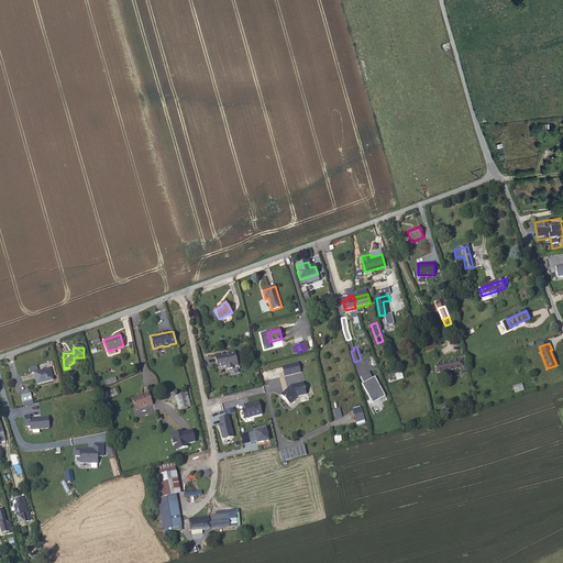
[(238,365),(234,352),(230,353),(229,355),(227,355),(227,354),(224,354),(223,353),(214,355),(218,368),(227,366),(228,368),(229,370),(232,368),(233,367),(233,366),(238,365)]
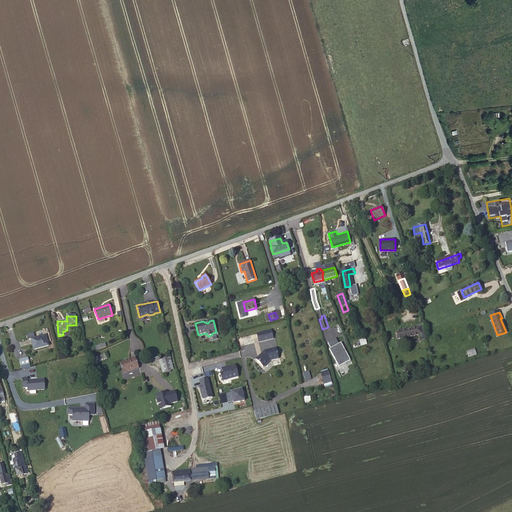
[(419,335),(417,328),(396,332),(397,339),(419,335)]
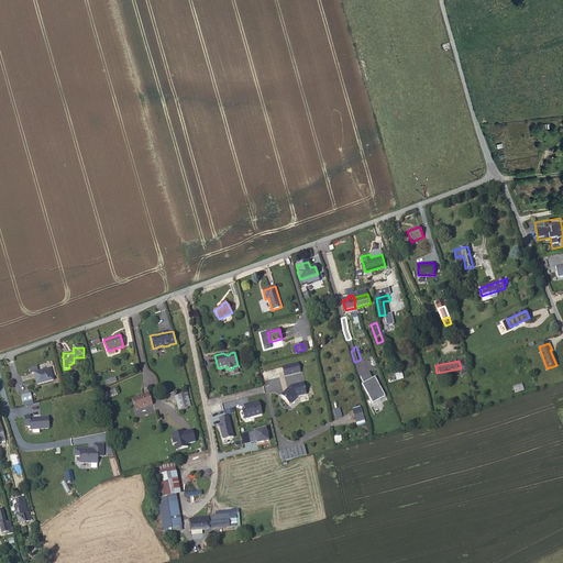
[(284,366),(286,376),(301,372),(299,363),(284,366)]
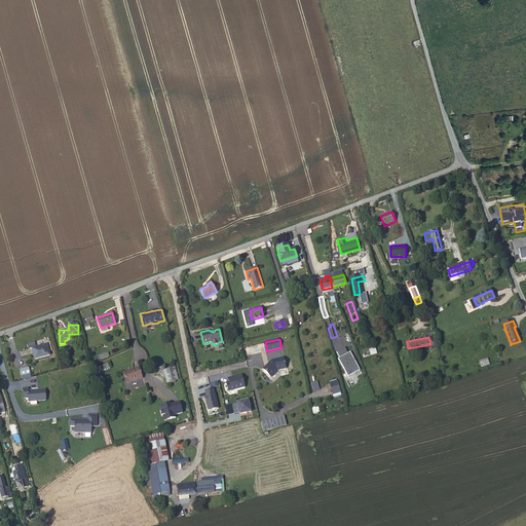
[(35,360),(49,355),(47,344),(32,348),(35,360)]
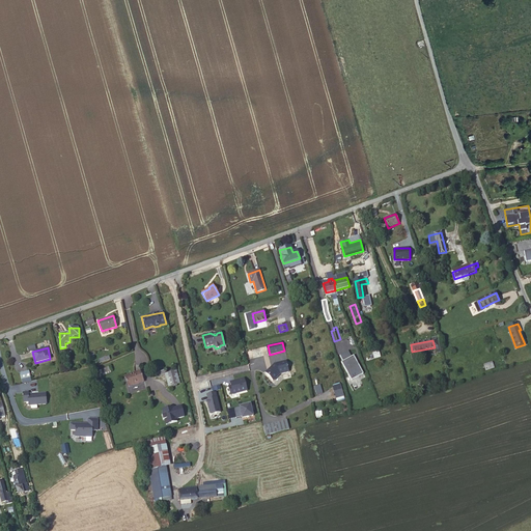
[(339,355),(352,379),(363,373),(354,355),(352,356),(348,350),(339,355)]
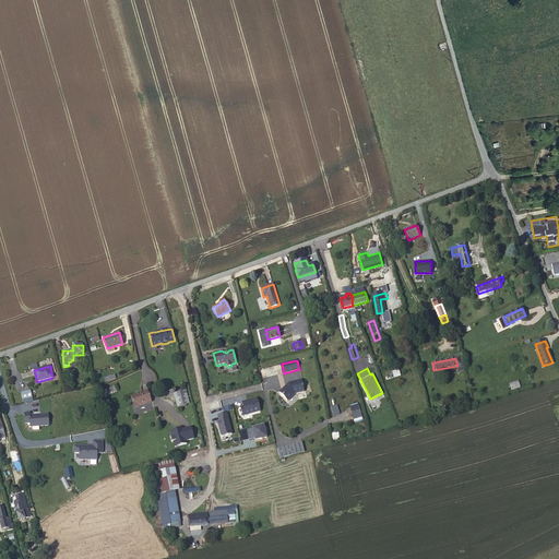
[(292,382),(281,393),(289,402),(297,393),(305,391),(302,380),(292,382)]
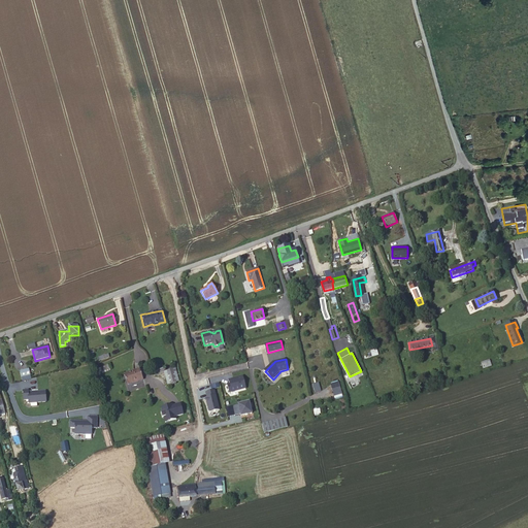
[(101,374),(111,369),(108,364),(98,368),(101,374)]
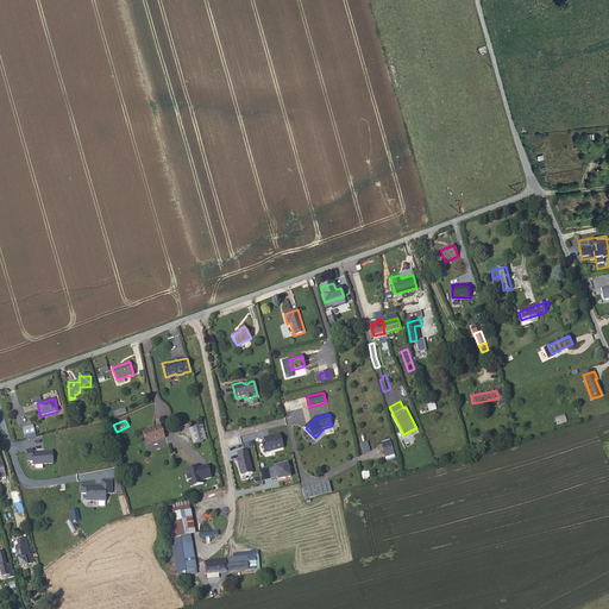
[(189,422),(175,427),(177,434),(192,428),(189,422)]
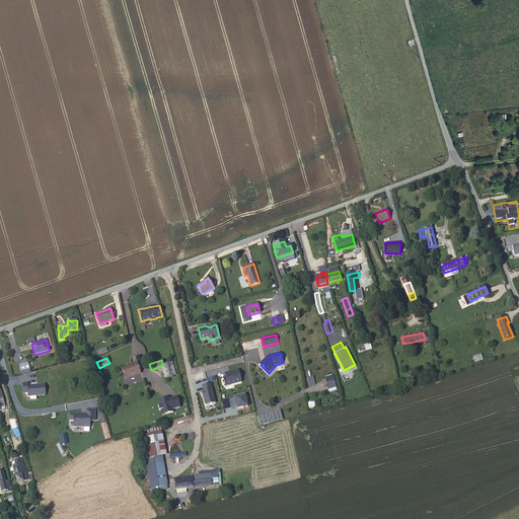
[(29,369),(28,363),(19,365),(21,371),(29,369)]
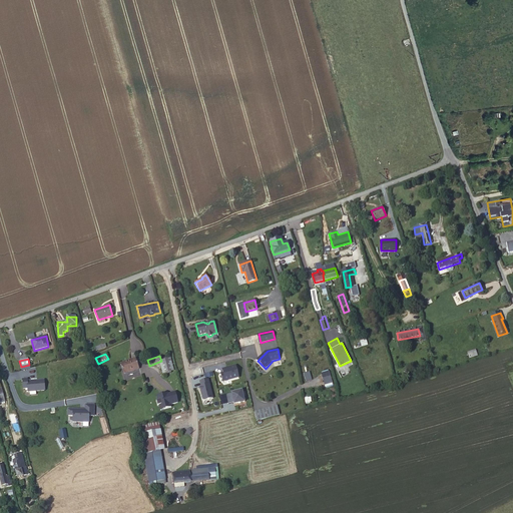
[(124,374),(138,369),(135,359),(121,364),(124,374)]
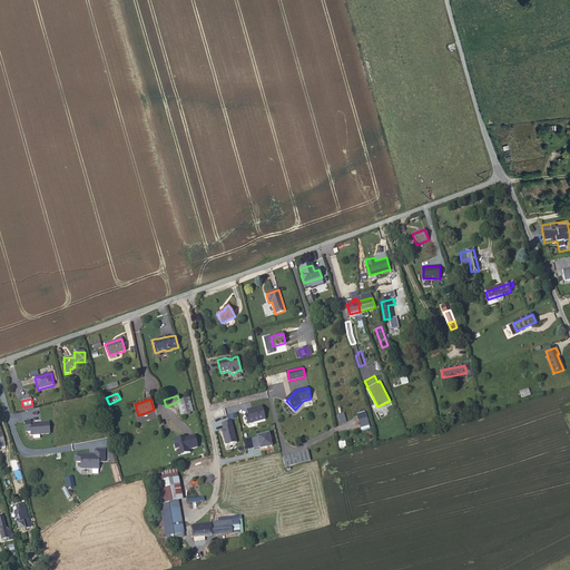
[(190,411),(187,399),(179,401),(183,413),(190,411)]
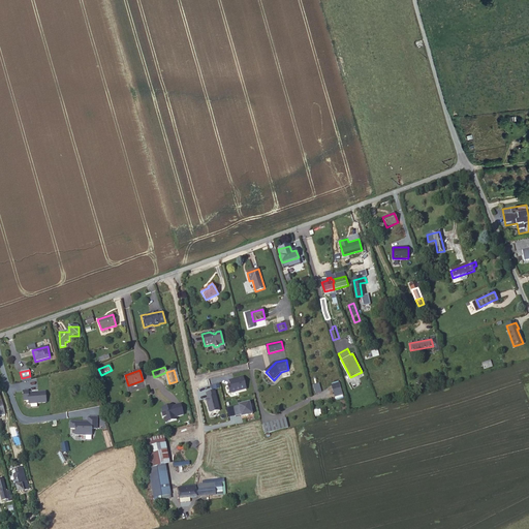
[(316,394),(322,392),(319,382),(313,384),(316,394)]
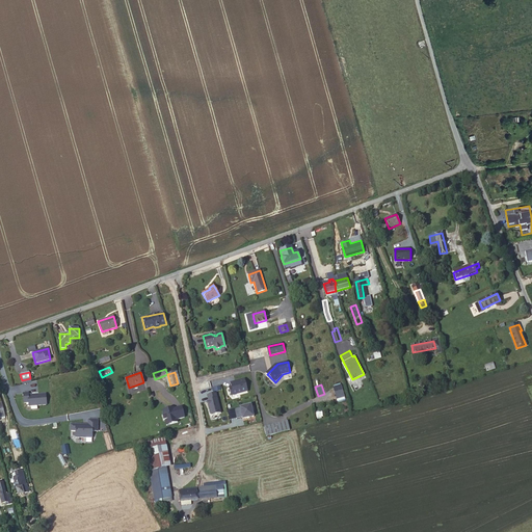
[(338,401),(346,399),(342,384),(334,387),(338,401)]
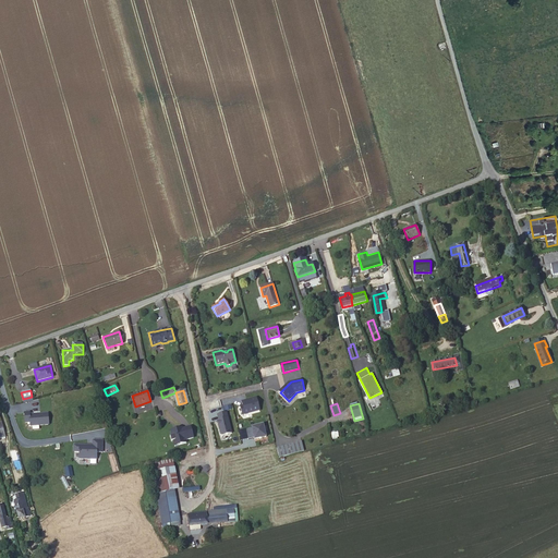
[(29,422),(31,426),(49,424),(48,410),(24,413),(25,423),(29,422)]
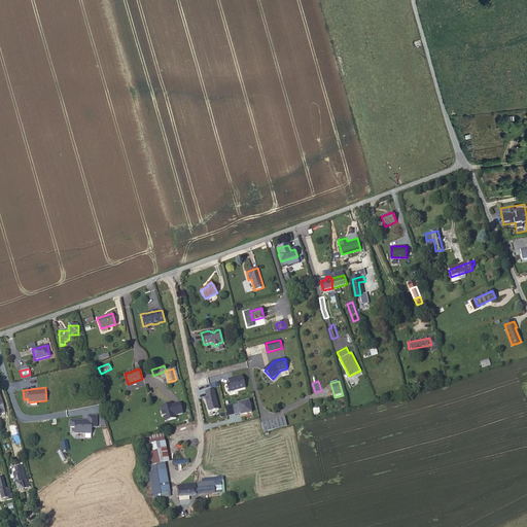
[(214,389),(206,391),(207,397),(206,397),(209,412),(219,410),(214,389)]
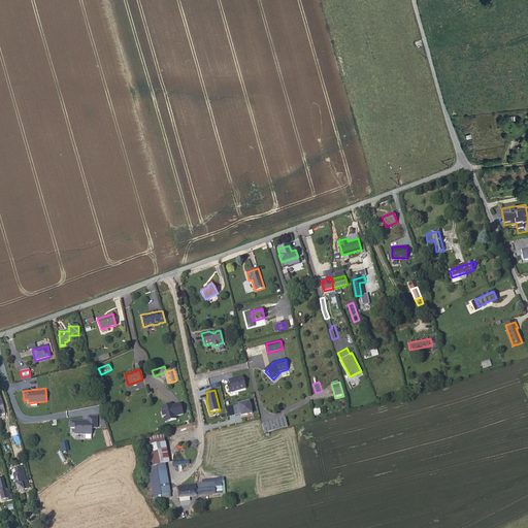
[(178,400),(160,408),(166,422),(185,414),(178,400)]
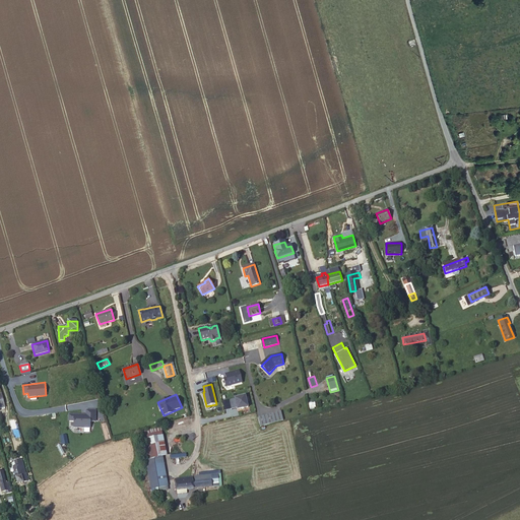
[(73,420),(73,428),(90,428),(90,420),(95,420),(95,408),(86,408),(86,413),(68,412),(68,420),(73,420)]
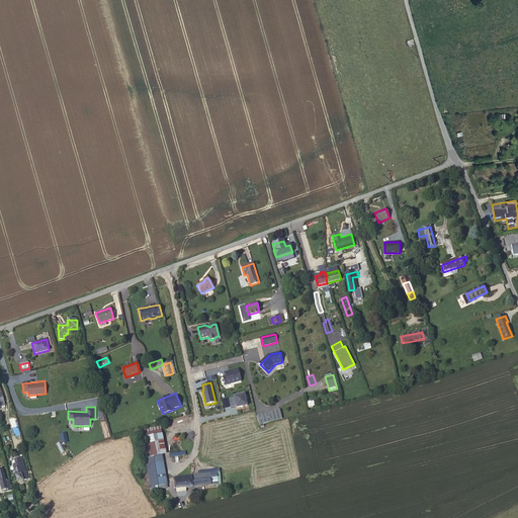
[(257,414),(259,424),(282,419),(280,410),(257,414)]
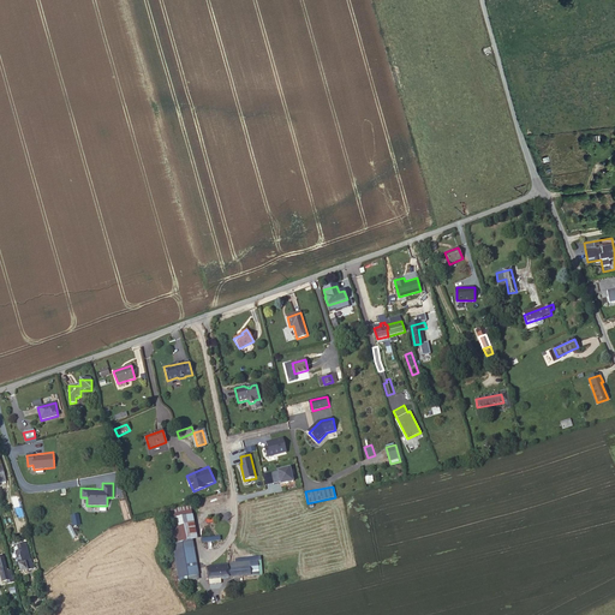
[(166,512),(173,543),(191,539),(184,508),(166,512)]
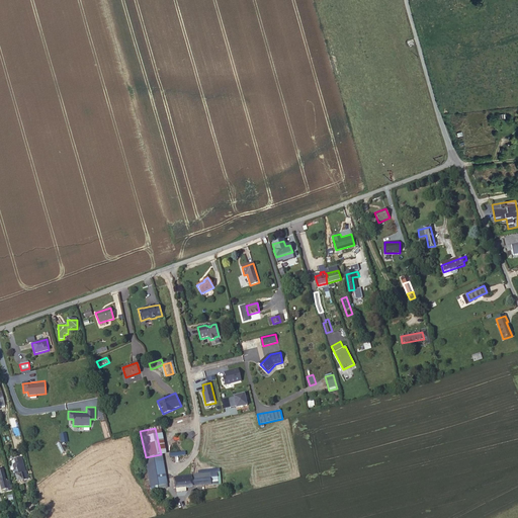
[(158,481),(165,480),(161,455),(146,459),(152,491),(155,490),(154,486),(158,485),(158,481)]
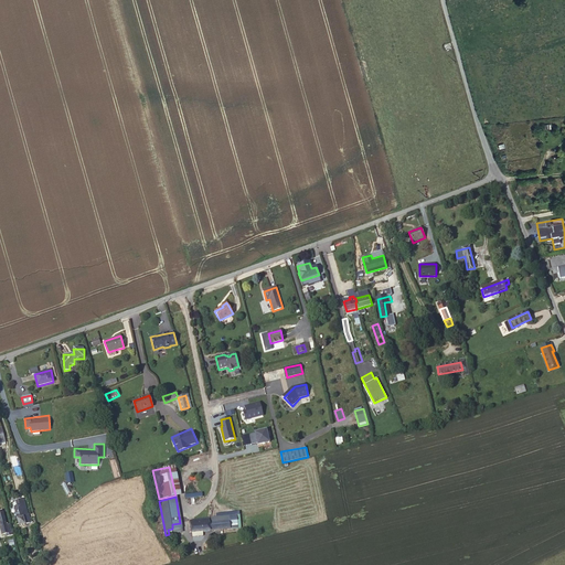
[(25,504),(19,505),(14,507),(17,513),(14,513),(16,519),(18,519),(20,525),(25,524),(31,522),(30,515),(28,515),(25,504)]
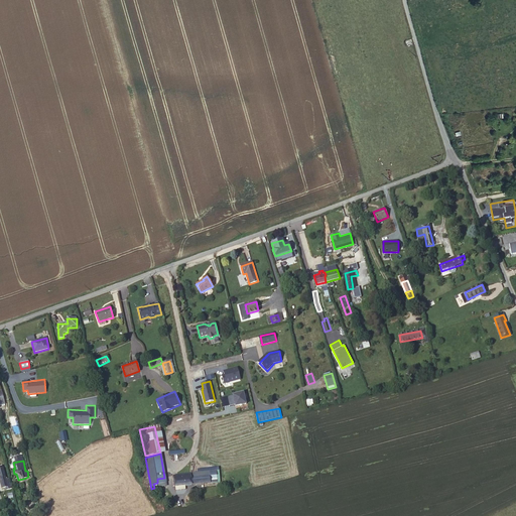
[(7,490),(12,489),(9,478),(6,479),(3,470),(0,471),(0,479),(2,488),(6,487),(7,490)]
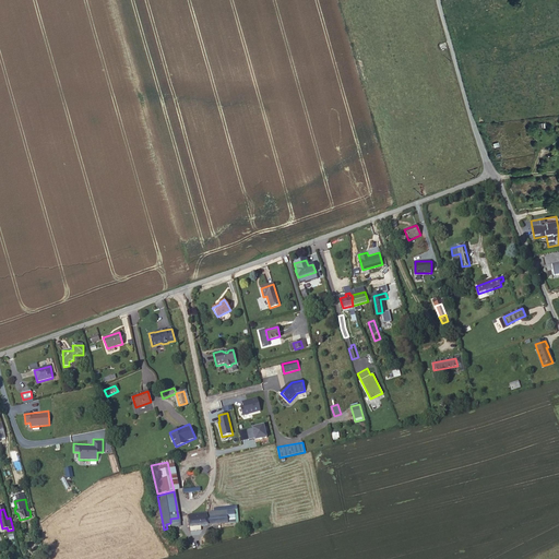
[(190,527),(201,526),(228,523),(227,512),(188,516),(190,527)]
